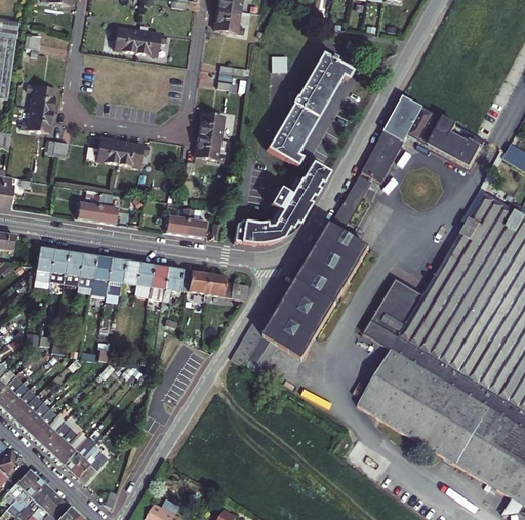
[(238,23),(240,7),(218,4),(214,26),(243,30),(244,24),(238,23)]
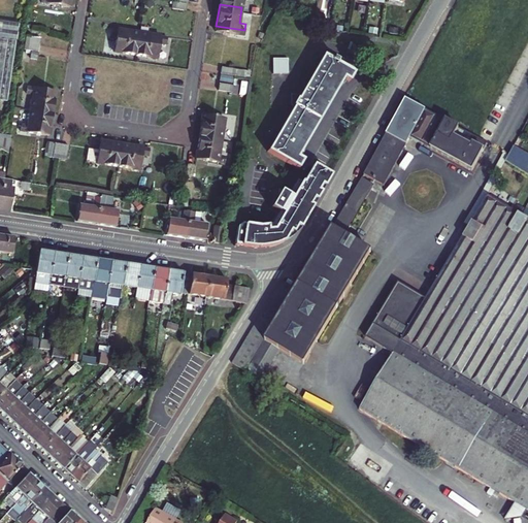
[(0,94),(8,96),(20,19),(0,15),(0,94)]
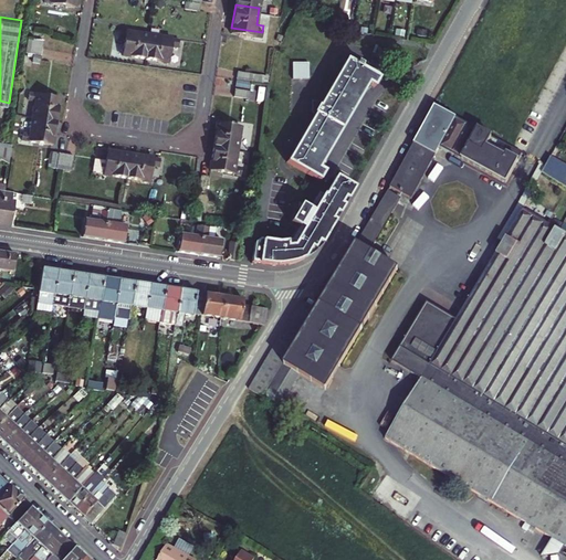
[(147,54),(150,31),(118,25),(117,33),(124,34),(122,51),(147,54)]
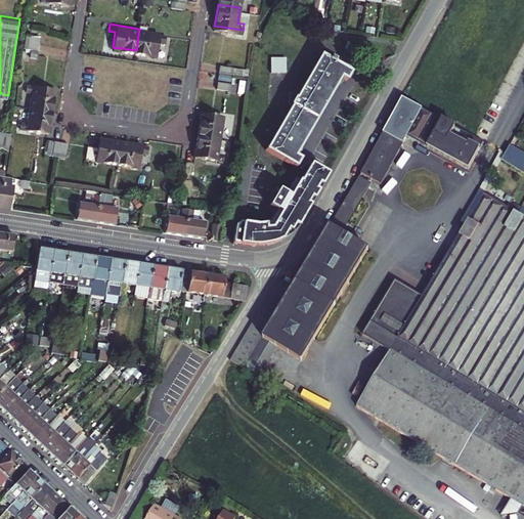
[(165,33),(139,29),(136,50),(156,53),(158,38),(164,39),(165,33)]
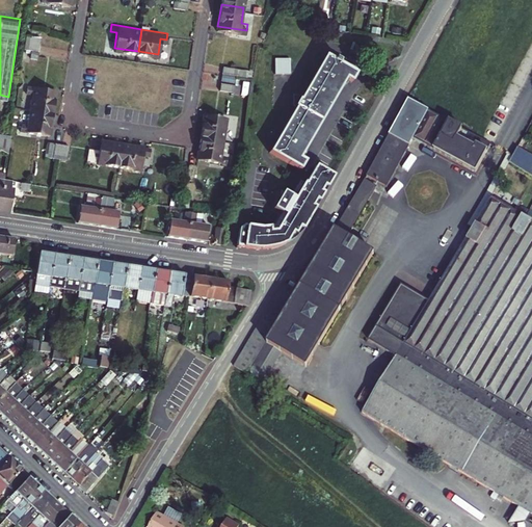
[(27,32),(25,40),(38,42),(40,33),(27,32)]
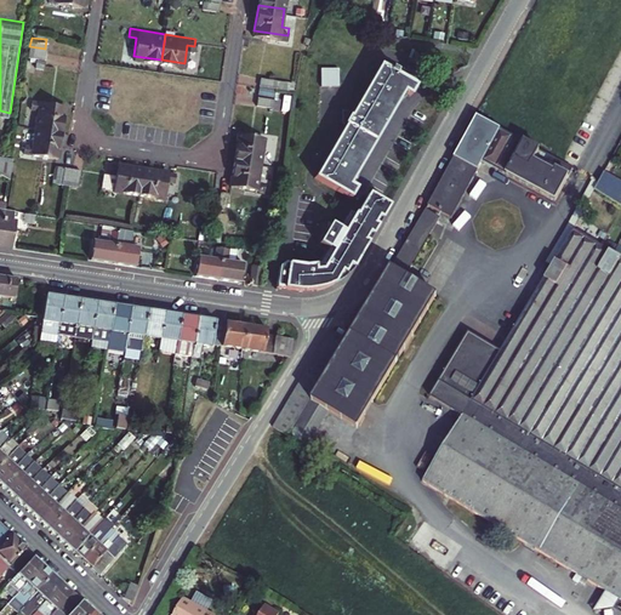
[(347,178),(403,89),(411,95),(417,84),(383,62),(354,108),(347,121),(314,171),(348,193),(354,183),(347,178)]
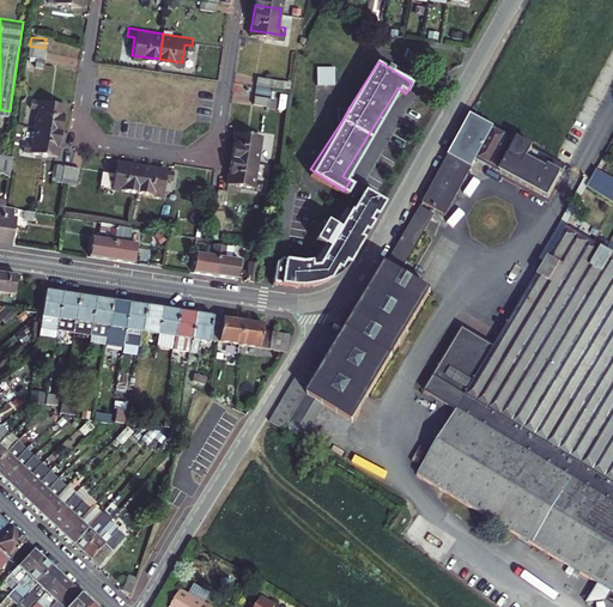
[(320,62),(320,80),(337,82),(338,64),(320,62)]
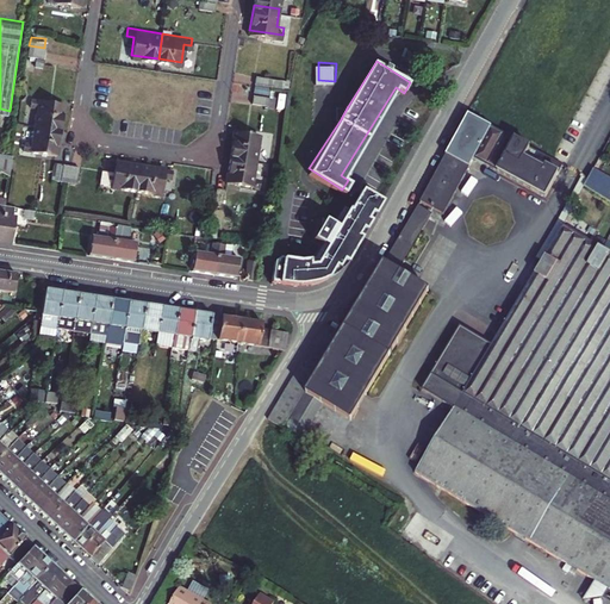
[(259,72),(256,80),(272,82),(274,73),(259,72)]
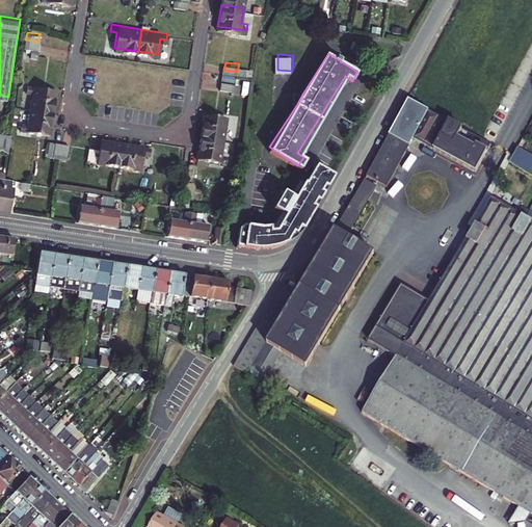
[(256,67),(239,63),(237,72),(255,75),(256,67)]
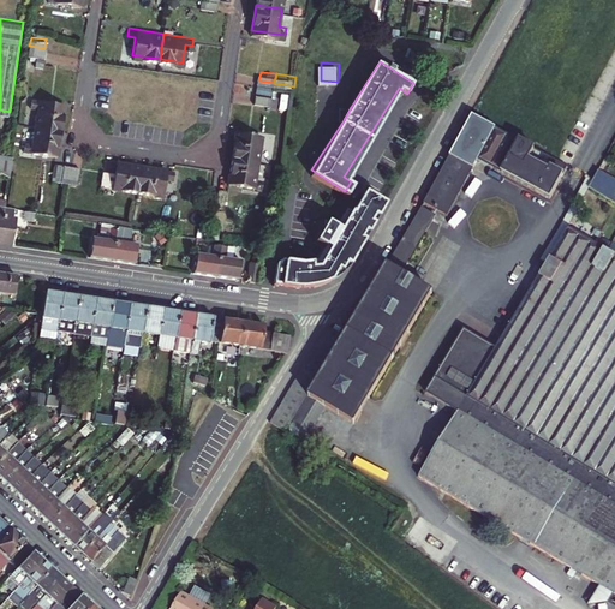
[(274,94),(258,91),(256,100),(272,102),(274,94)]
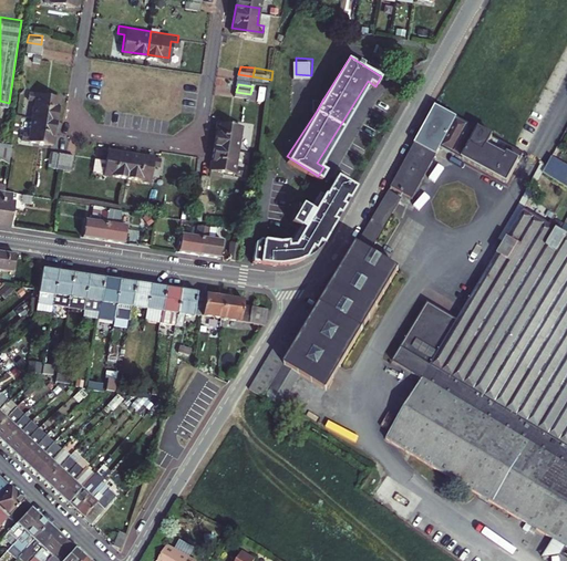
[(31,114),(54,117),(59,93),(28,89),(27,96),(33,96),(31,114)]
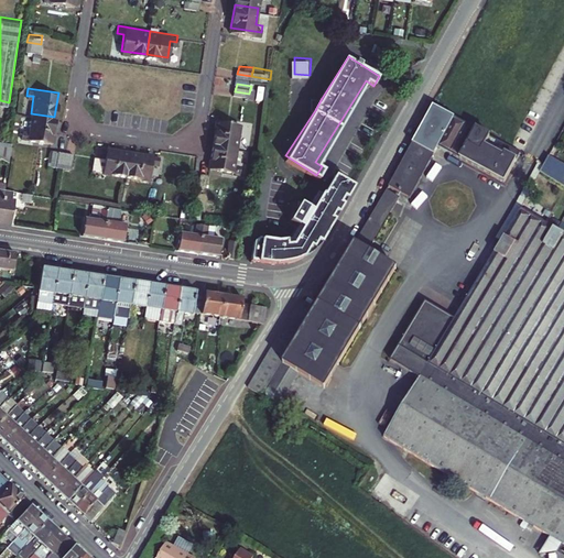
[(315,110),(322,98),(313,97),(313,108),(315,110)]
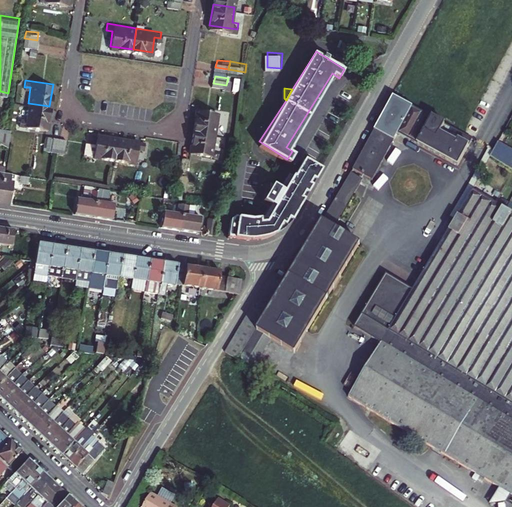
[(356,161),(353,167),(374,178),(399,131),(459,164),(474,137),(395,94),(356,161)]
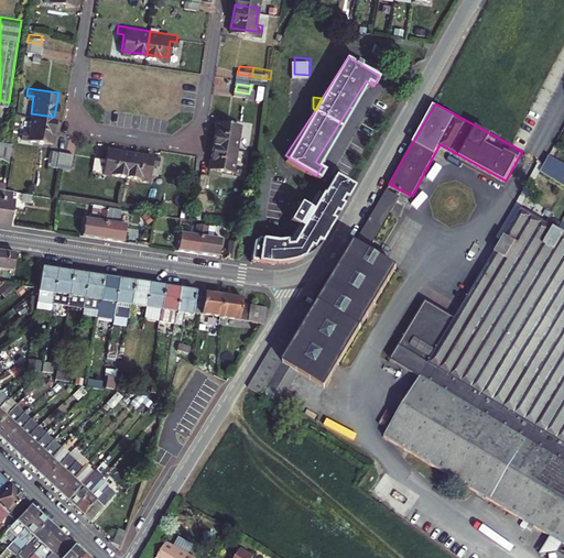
[(28,129),(21,129),(20,135),(50,140),(54,117),(31,113),(28,129)]
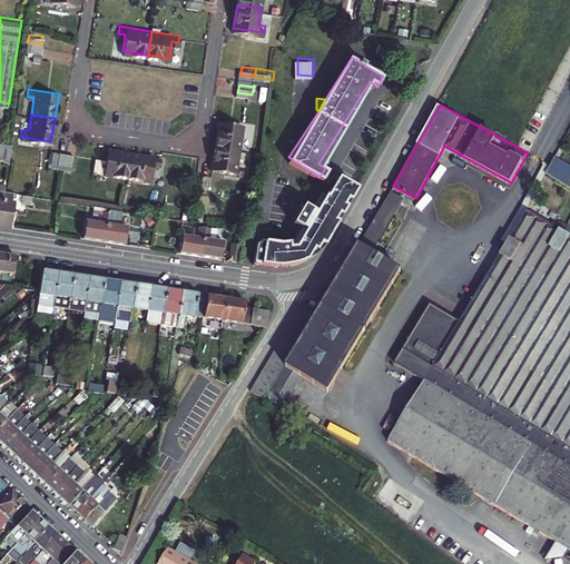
[(215,141),(239,146),(242,130),(248,130),(249,124),(218,119),(215,141)]
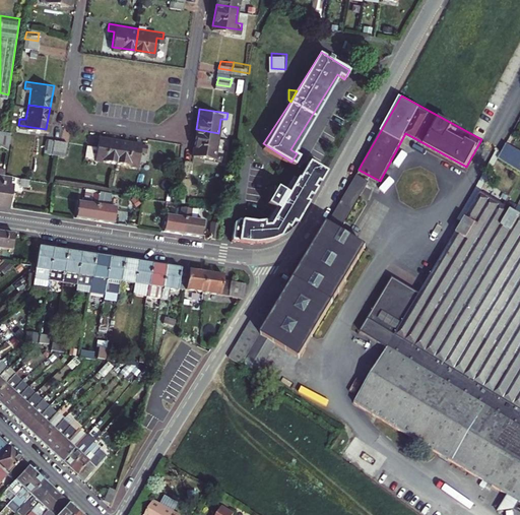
[(0,141),(8,146),(11,130),(0,128),(0,141)]
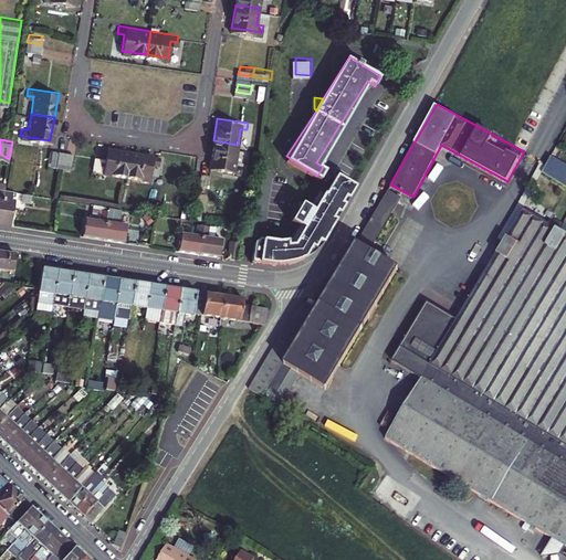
[(213,140),(209,166),(240,170),(241,164),(234,162),(238,145),(213,140)]
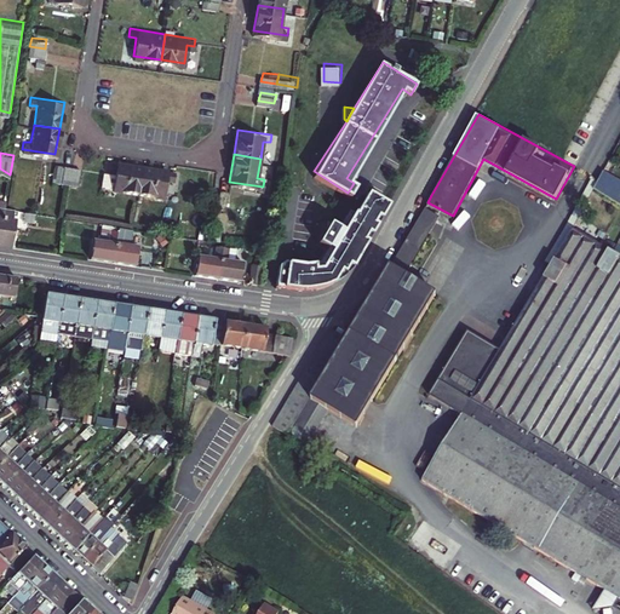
[(144,165),(109,160),(108,167),(115,168),(113,187),(141,190),(144,165)]
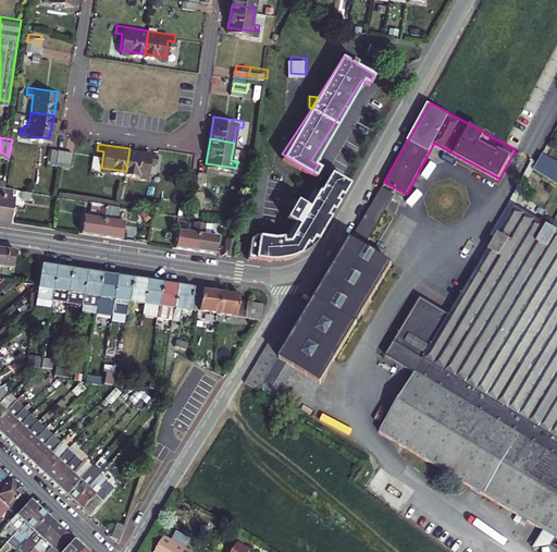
[(45,160),(67,163),(70,149),(47,145),(45,160)]
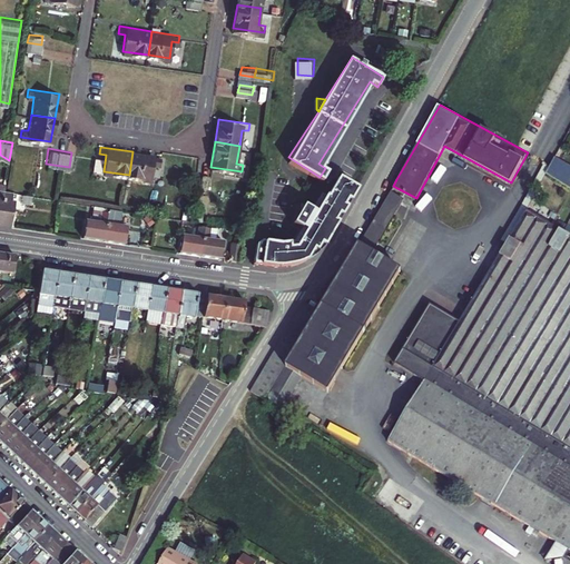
[(133,151),(129,175),(150,178),(153,160),(160,162),(161,156),(133,151)]
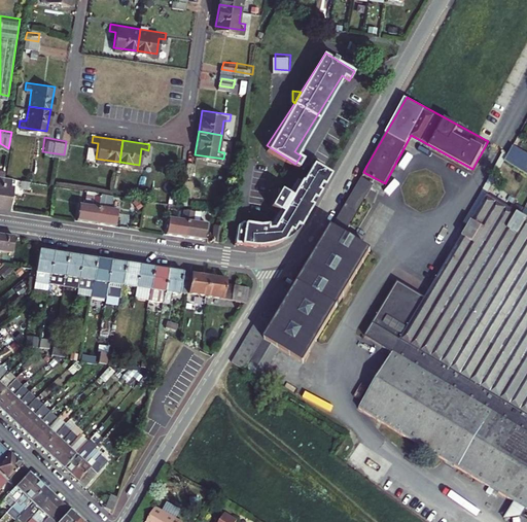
[(526,148),(515,142),(510,153),(505,159),(526,171),(526,148)]
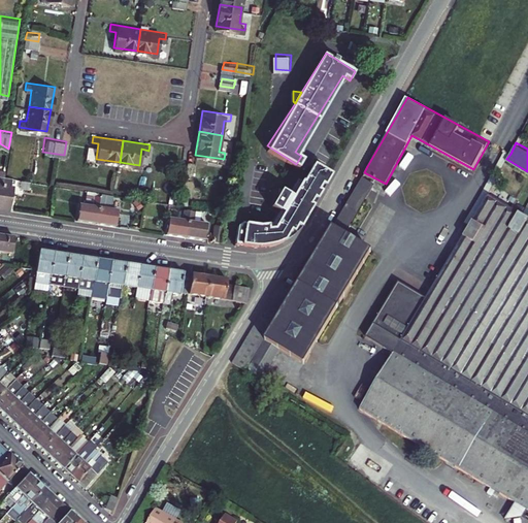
[(510,154),(506,152),(464,222),(468,225),(488,192),(506,159),(510,154)]
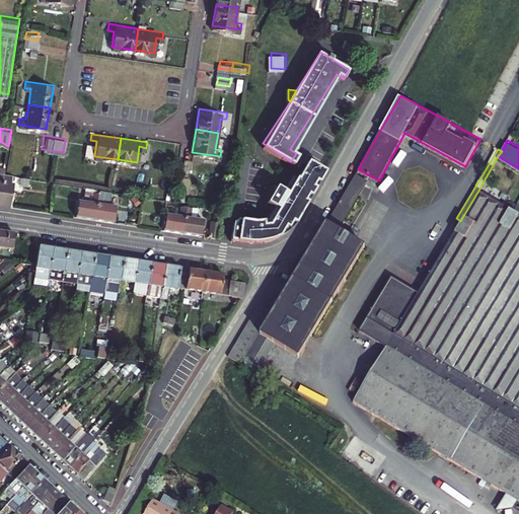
[(177,156),(176,156),(170,155),(168,168),(175,169),(177,156)]
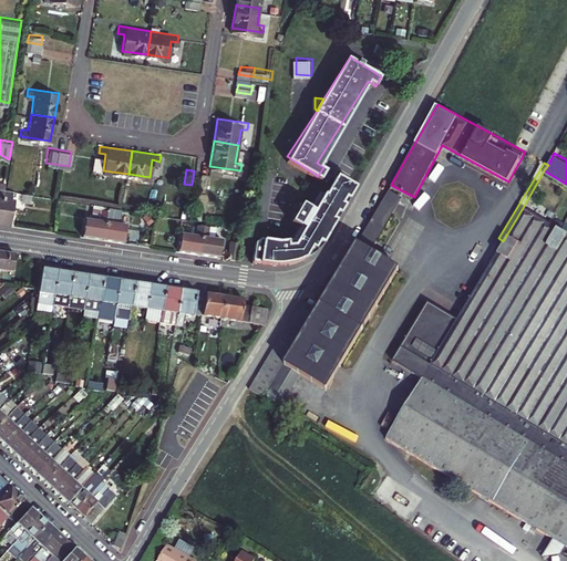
[(206,172),(199,170),(197,186),(203,187),(206,172)]
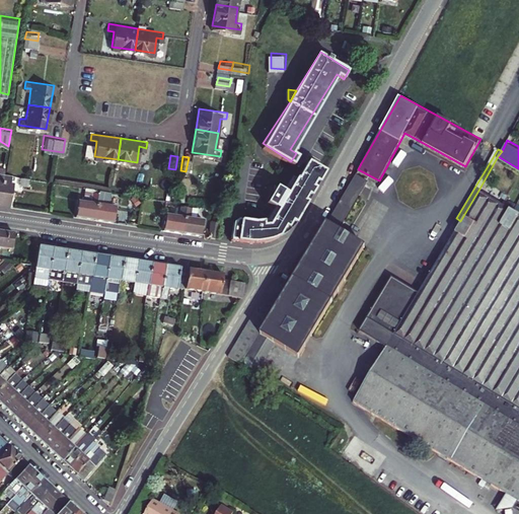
[(323,169),(305,159),(295,175),(294,174),(266,222),(270,225),(274,227),(277,228),(282,228),(286,228),(291,222),(323,169)]
